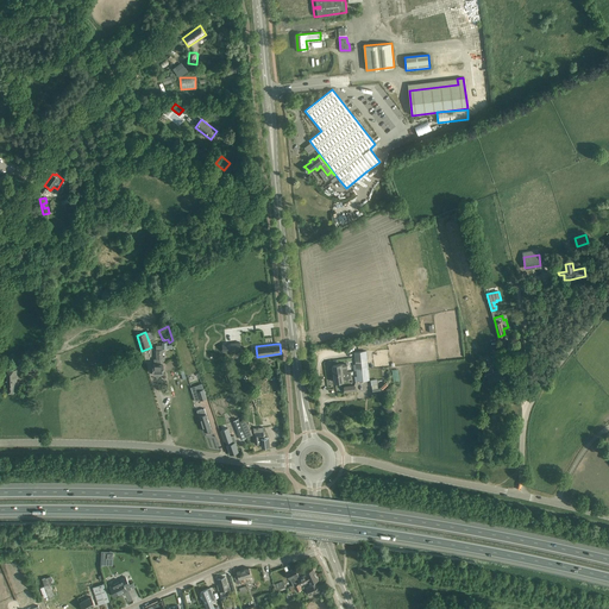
[(155,364),(154,364),(154,372),(155,372),(155,375),(159,375),(159,372),(163,372),(163,366),(163,364),(163,360),(164,360),(164,357),(163,357),(163,350),(163,349),(162,345),(156,346),(156,350),(156,359),(154,359),(155,364)]
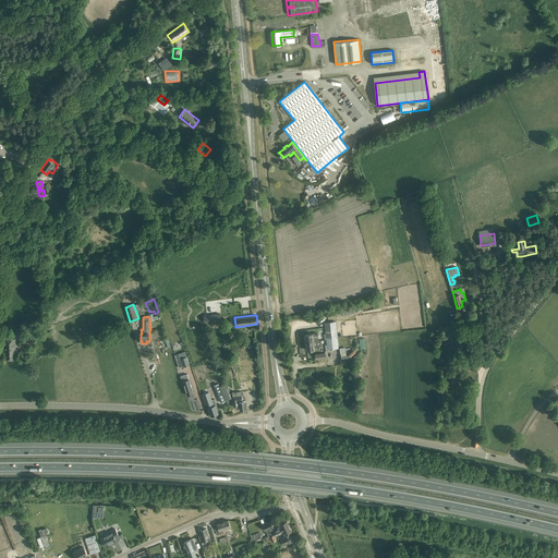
[(327,339),(337,338),(336,322),(325,323),(326,334),(327,339)]
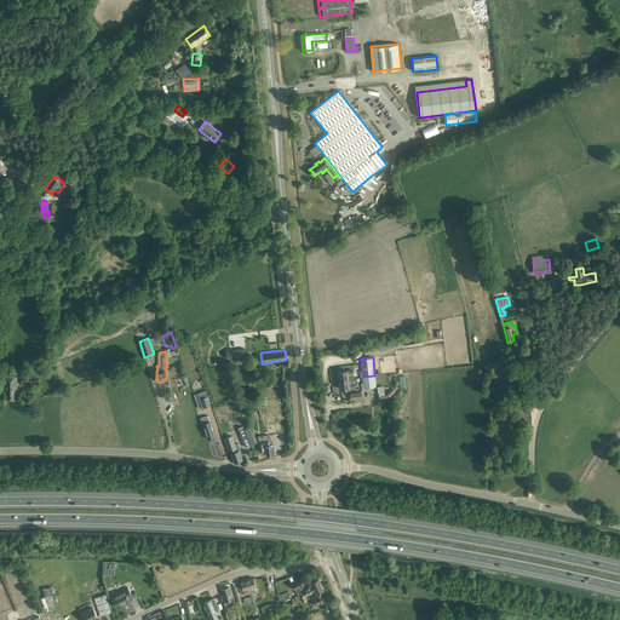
[(501,382),(497,383),(499,392),(506,391),(512,390),(510,377),(516,375),(515,369),(514,369),(514,366),(512,366),(511,360),(503,362),(504,367),(505,367),(507,377),(501,378),(501,382)]
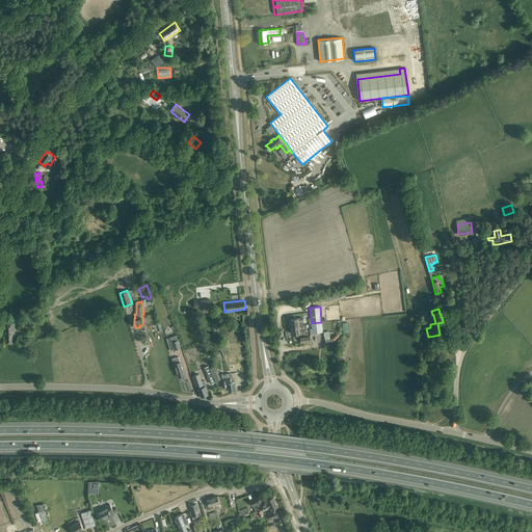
[(291,319),(292,326),(306,325),(306,324),(303,325),(303,321),(302,318),(298,318),(291,319)]
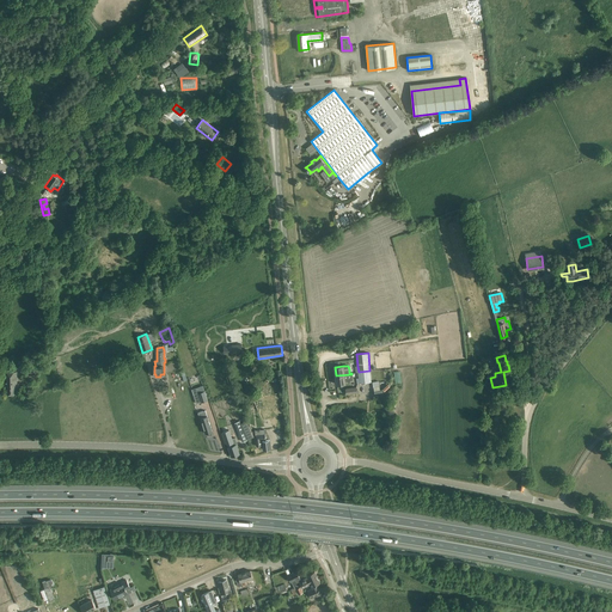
[(359,378),(356,378),(357,384),(360,384),(372,381),(369,371),(359,372),(359,373),(359,378)]
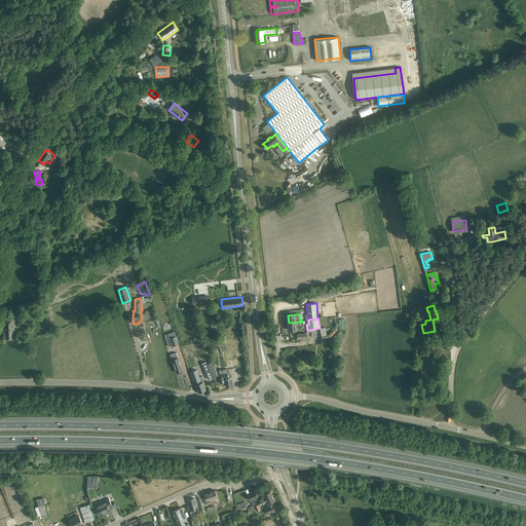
[(14,334),(14,320),(5,320),(5,339),(13,338),(13,334),(14,334)]
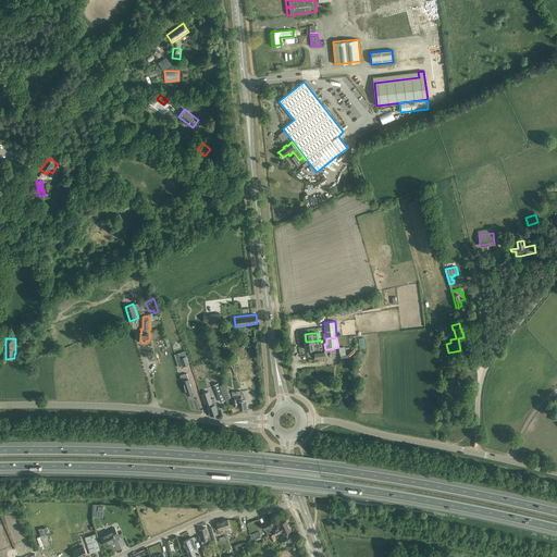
[(26,342),(25,338),(24,338),(25,348),(34,347),(34,342),(26,342)]
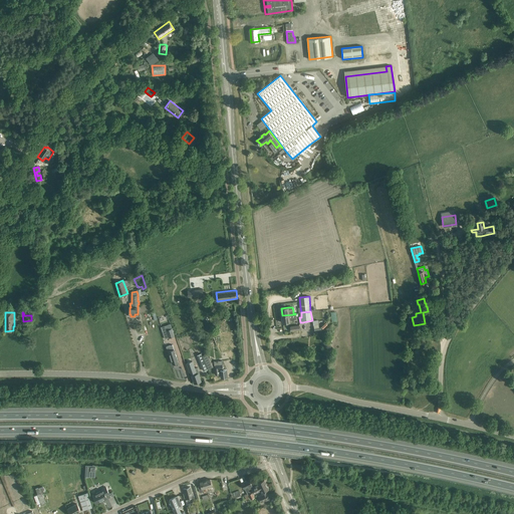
[(296,319),(295,314),(282,315),(283,323),(290,322),(290,321),(294,321),(294,319),(296,319)]
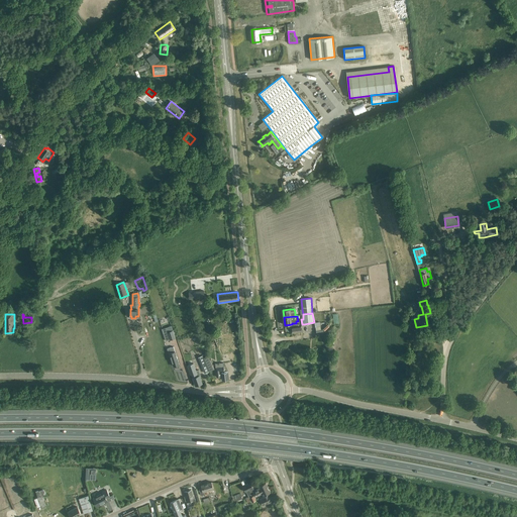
[(323,331),(323,328),(321,329),(320,322),(315,323),(316,332),(323,331)]
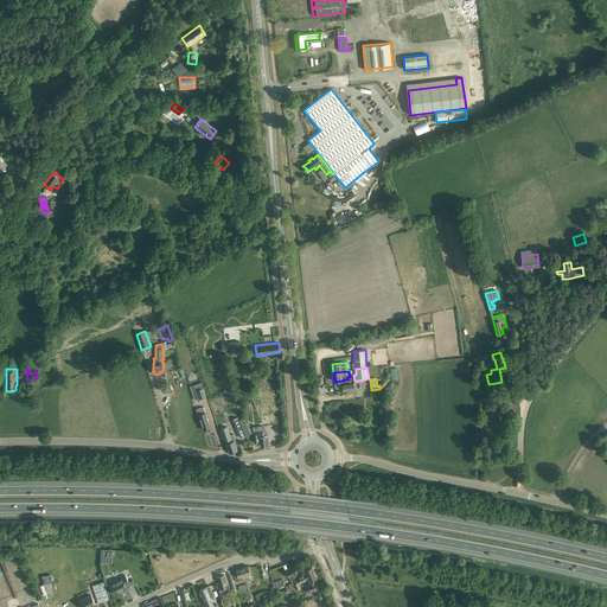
[(202,383),(190,387),(192,391),(195,400),(205,396),(203,388),(202,383)]
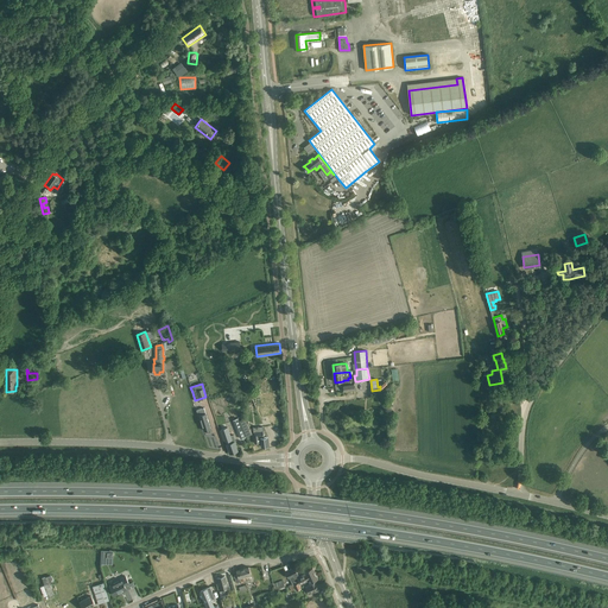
[(198,416),(200,416),(204,430),(210,429),(206,413),(204,407),(197,410),(198,416)]
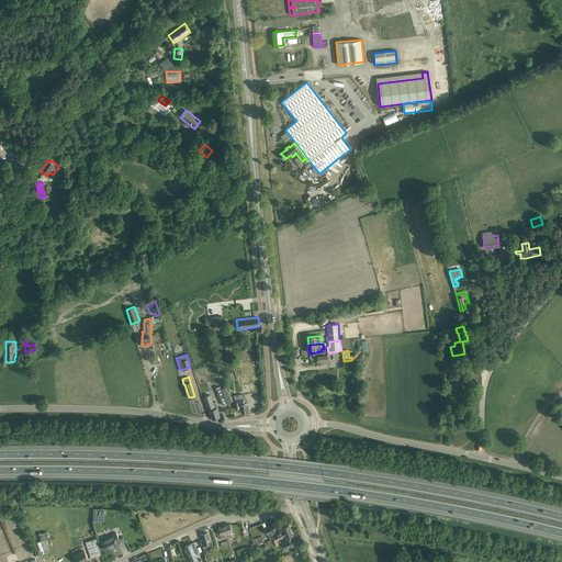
[(226,388),(222,390),(228,403),(233,401),(226,388)]
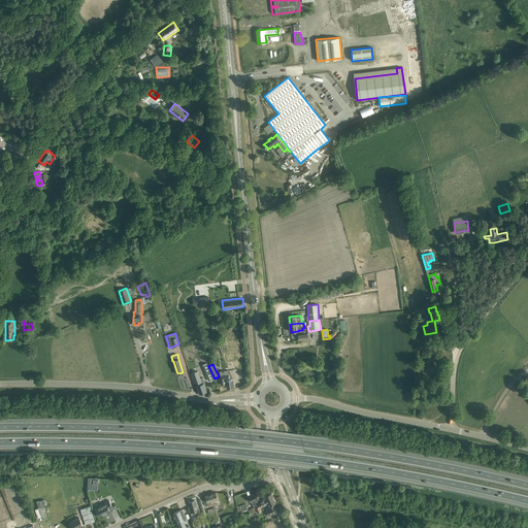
[(198,370),(191,373),(194,383),(196,382),(197,386),(200,394),(206,392),(204,384),(205,384),(203,377),(200,377),(198,370)]
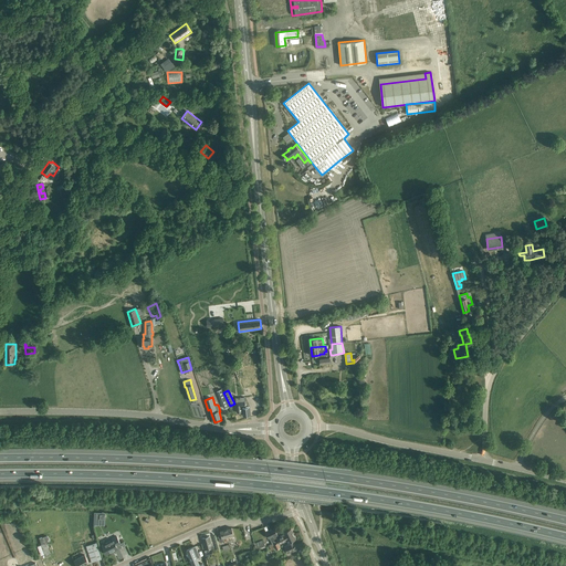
[(244,397),(236,398),(237,402),(238,412),(243,412),(243,416),(250,416),(249,407),(249,401),(245,401),(244,397)]
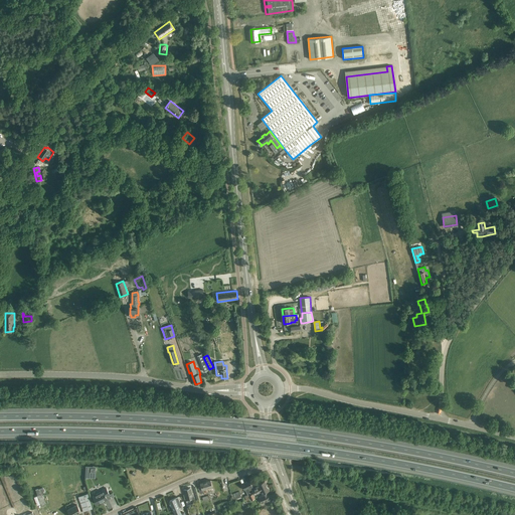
[(87,466),(86,476),(91,476),(91,472),(96,472),(97,467),(87,466)]
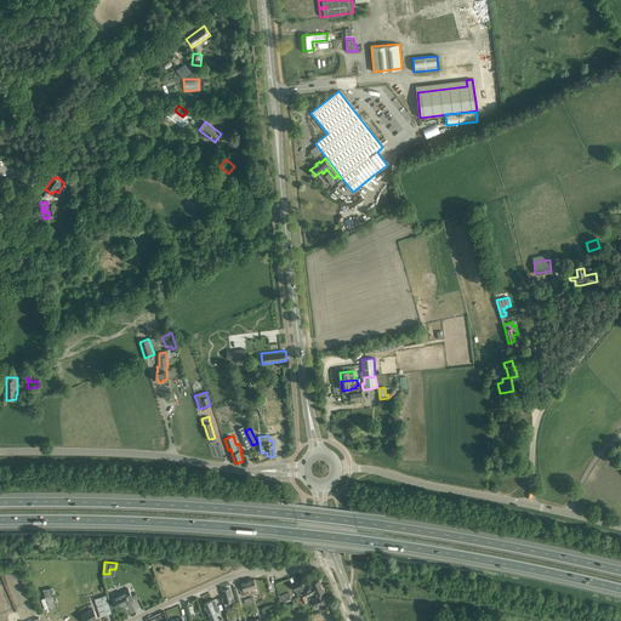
[(243,587),(239,588),(241,596),(245,594),(250,592),(249,590),(256,587),(254,579),(241,584),(243,587)]
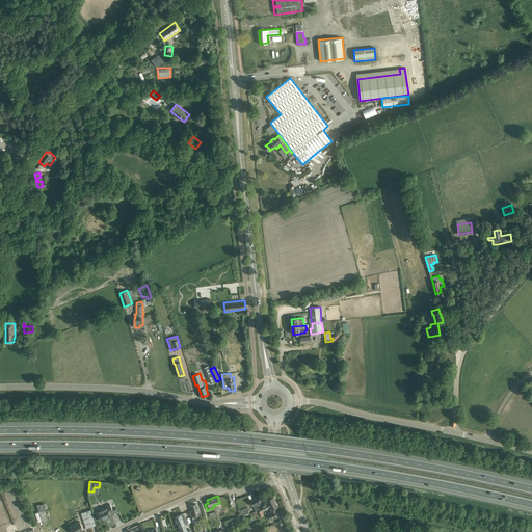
[(254,506),(254,507),(257,512),(262,509),(261,508),(276,502),(273,497),(266,500),(267,502),(262,505),(258,497),(249,500),(253,506),(254,506)]
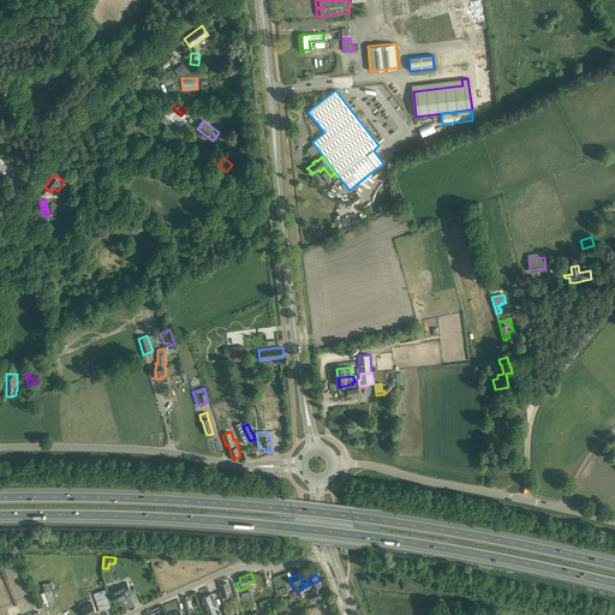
[(297,592),(293,593),(294,597),(298,596),(299,597),(305,595),(304,591),(312,587),(314,591),(309,593),(311,596),(312,601),(322,596),(320,592),(318,592),(316,587),(322,585),(320,580),(302,587),(303,589),(297,592)]
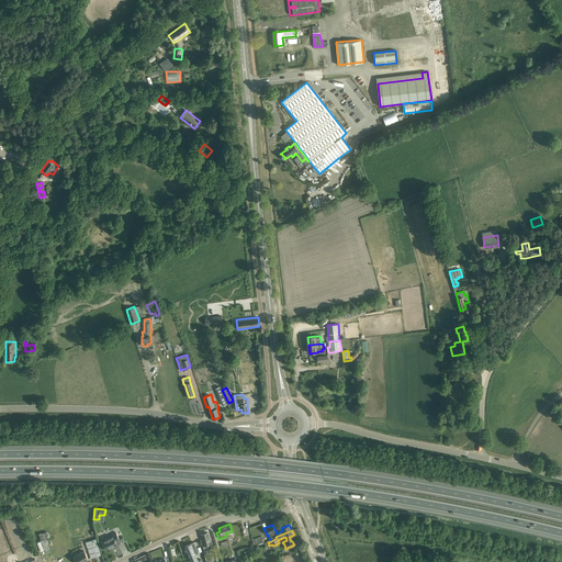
[(101,542),(105,550),(116,544),(115,541),(120,539),(116,532),(111,536),(112,537),(101,542)]
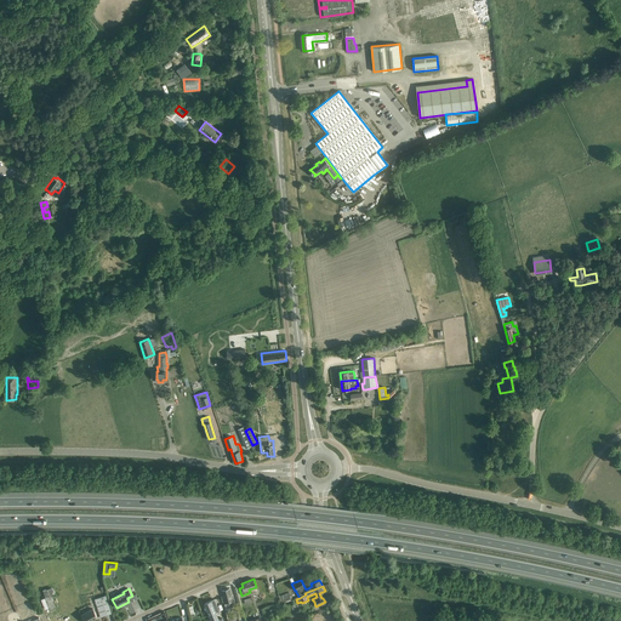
[(221,591),(224,602),(222,603),(224,610),(234,608),(229,588),(228,588),(223,588),(224,590),(221,591)]
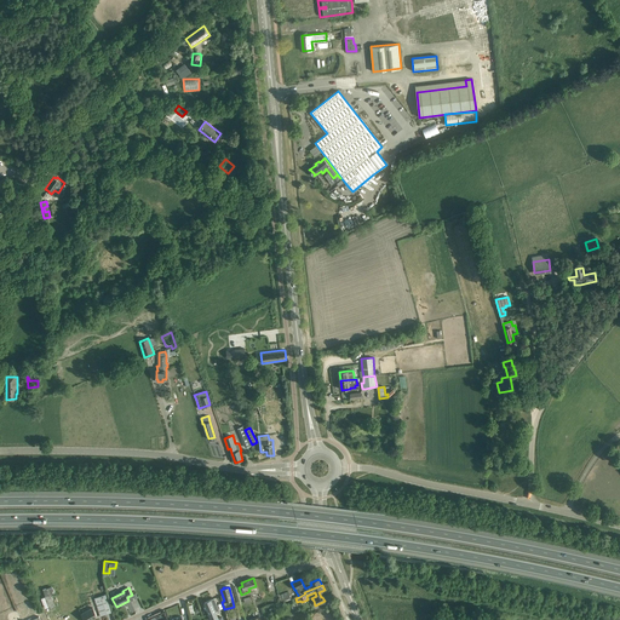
[(95,598),(101,616),(112,613),(105,595),(95,598)]
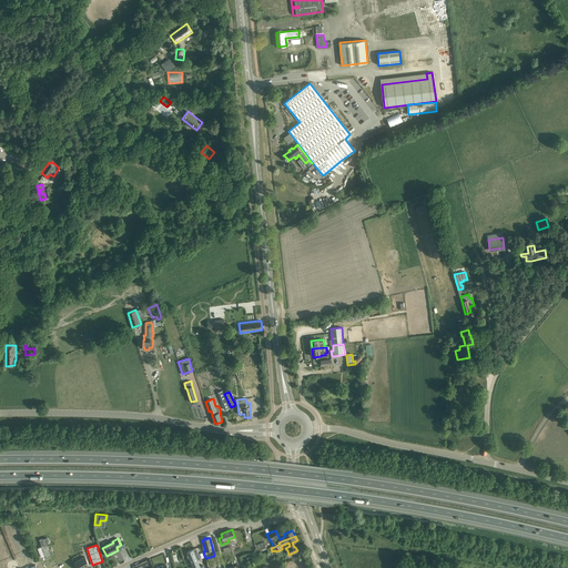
[(47,548),(40,551),(44,561),(51,559),(47,548)]
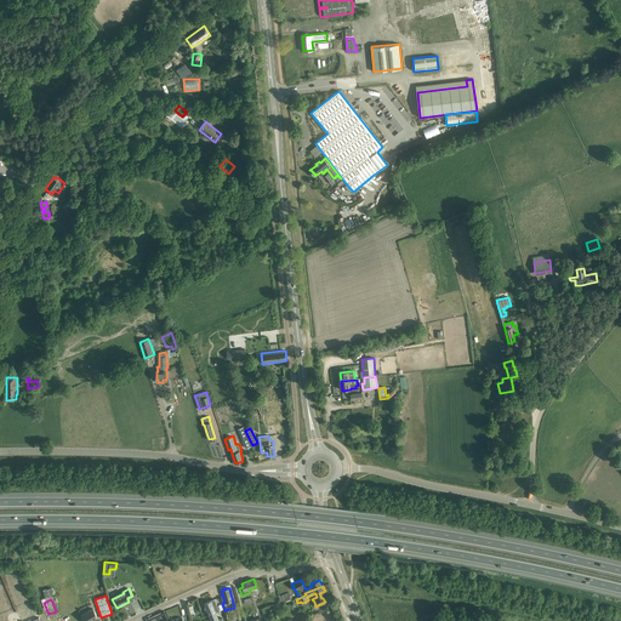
[(205,604),(210,615),(216,613),(220,611),(215,599),(205,604)]
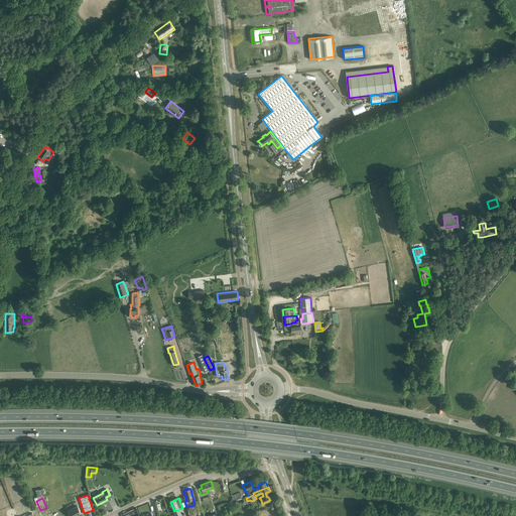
[(68,511),(69,514),(70,515),(75,515),(81,513),(78,506),(68,511)]
